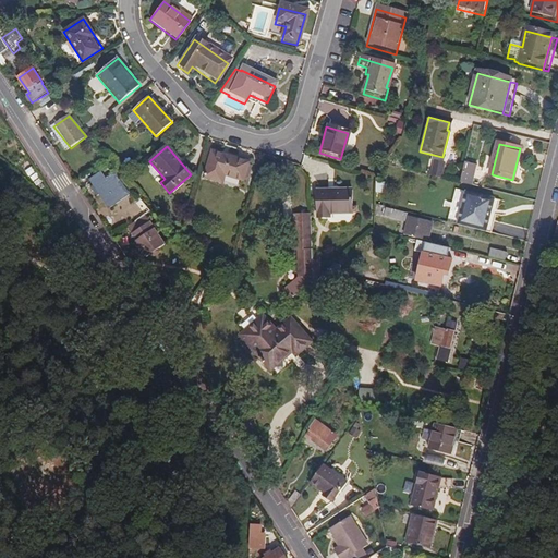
[(243,180),(249,161),(213,150),(205,177),(222,182),(225,174),(243,180)]
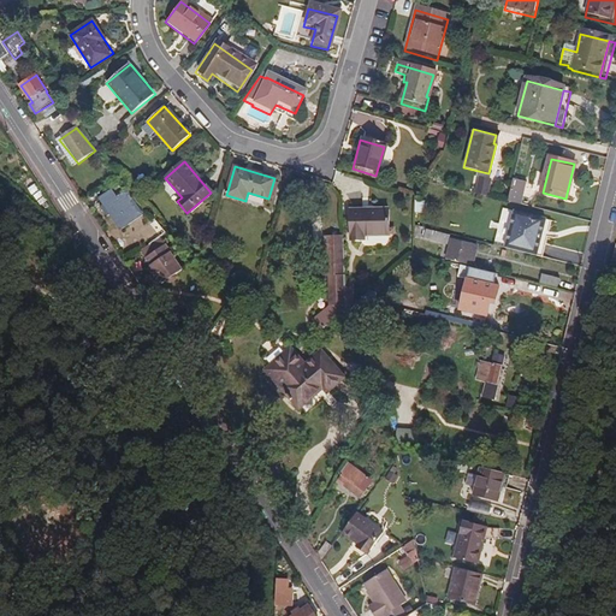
[(487,197),(490,181),(479,178),(475,194),(487,197)]
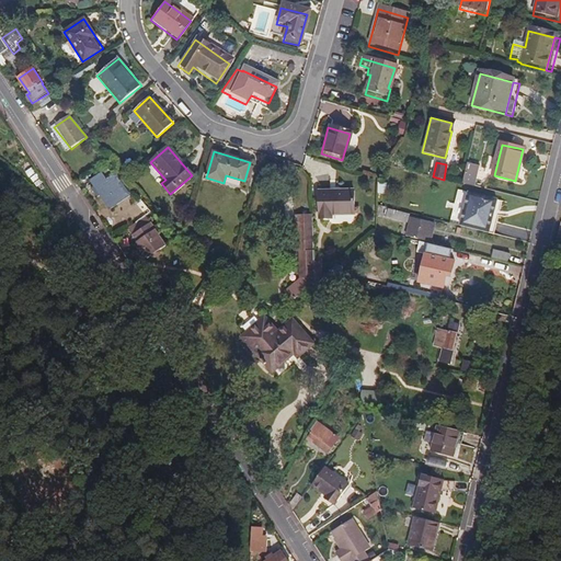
[(472,186),(476,174),(465,171),(461,184),(472,186)]
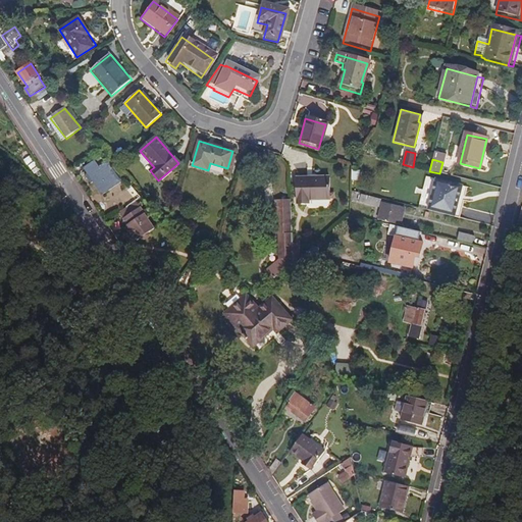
[(118,185),(105,164),(91,173),(105,194),(118,185)]
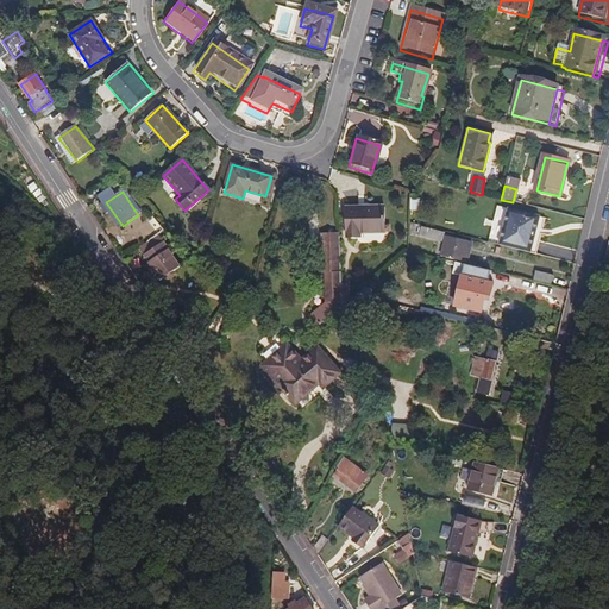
[(419,211),(421,199),(413,198),(410,209),(419,211)]
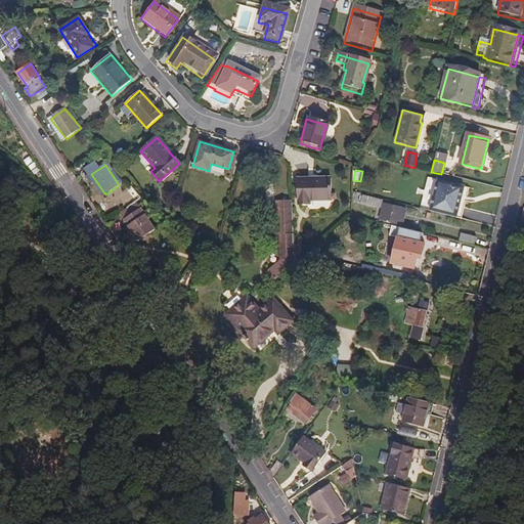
[(333,199),(333,177),(299,177),(300,204),(312,203),(312,199),(333,199)]
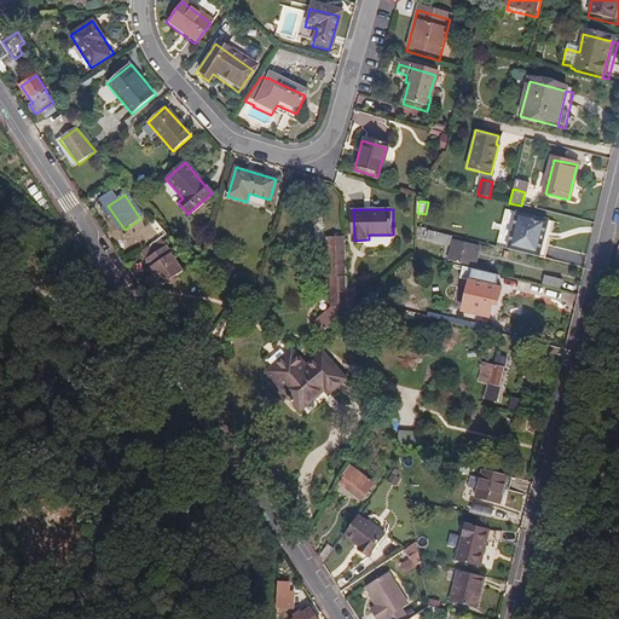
[(491,225),(493,214),(486,212),(484,224),(491,225)]
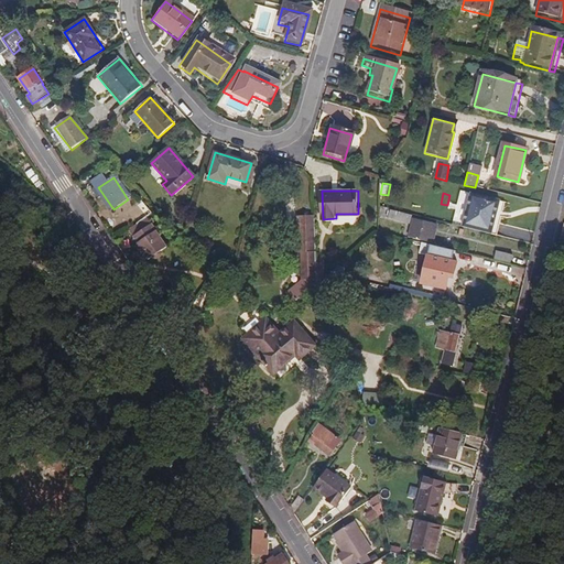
[(486,234),(494,199),(467,193),(458,226),(486,234)]
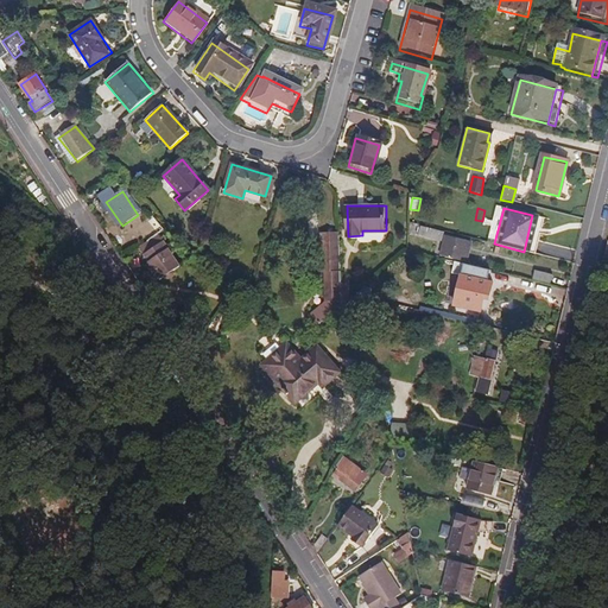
[(164,230),(156,221),(150,226),(158,235),(162,232),(164,230)]
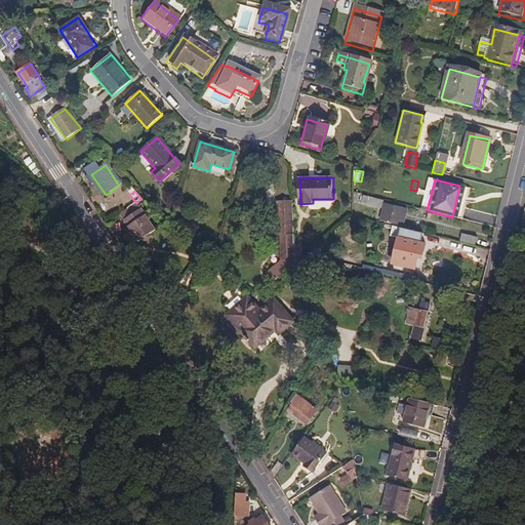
[(362,206),(382,207),(384,198),(362,197),(362,206)]
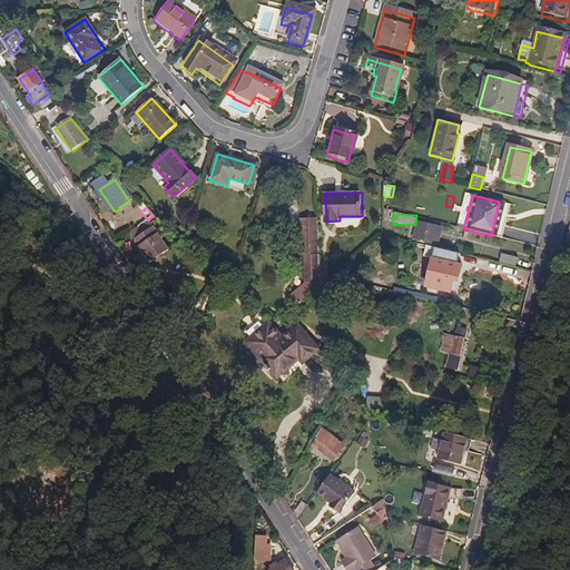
[(320,285),(318,215),(302,215),(302,254),(304,254),(305,281),(288,294),(296,304),(320,285)]
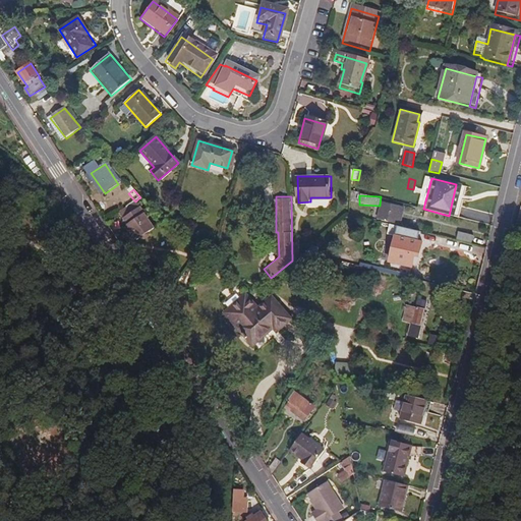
[(158,227),(138,198),(135,201),(120,212),(128,224),(127,225),(132,231),(137,239),(141,237),(143,239),(147,240),(151,238),(151,234),(150,232),(158,227)]
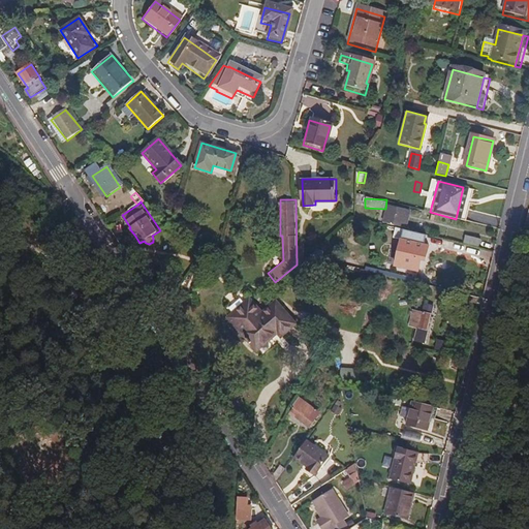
[(405,227),(409,211),(387,205),(383,222),(405,227)]
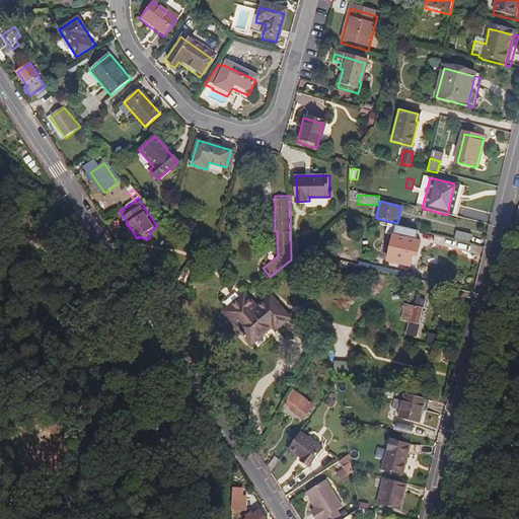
[(410,265),(418,230),(389,223),(387,232),(395,234),(388,260),(410,265)]
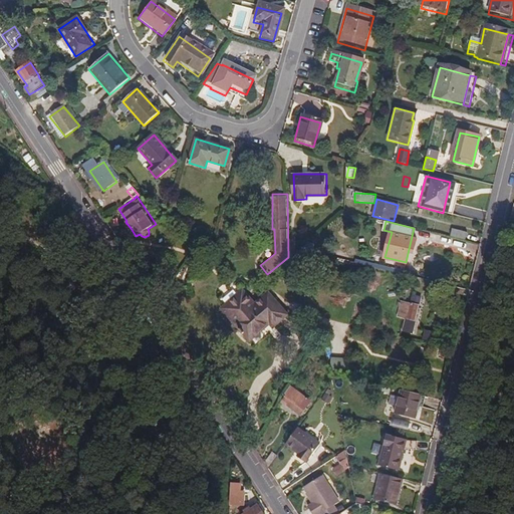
[(450,236),(464,240),(466,232),(452,229),(450,236)]
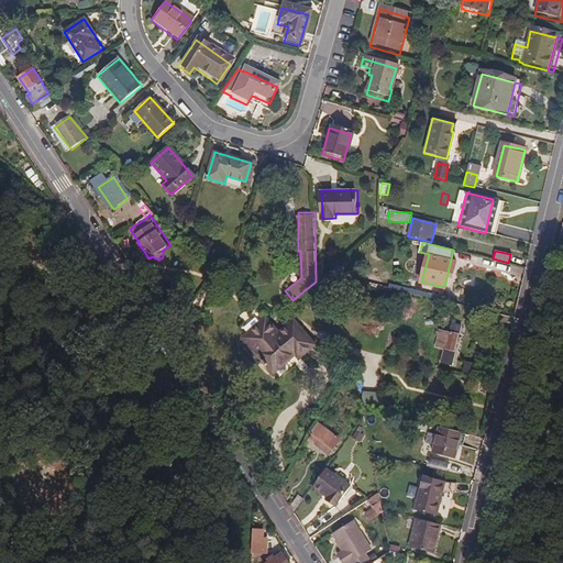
[(452,260),(509,273),(510,264),(454,252),(452,260)]
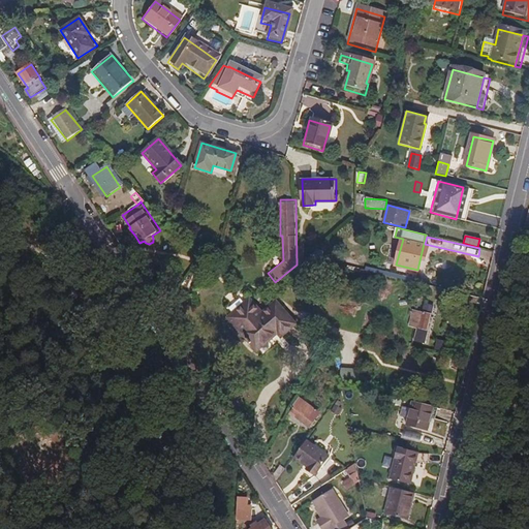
[(427,279),(416,276),(415,278),(383,270),(382,273),(426,284),(427,279)]
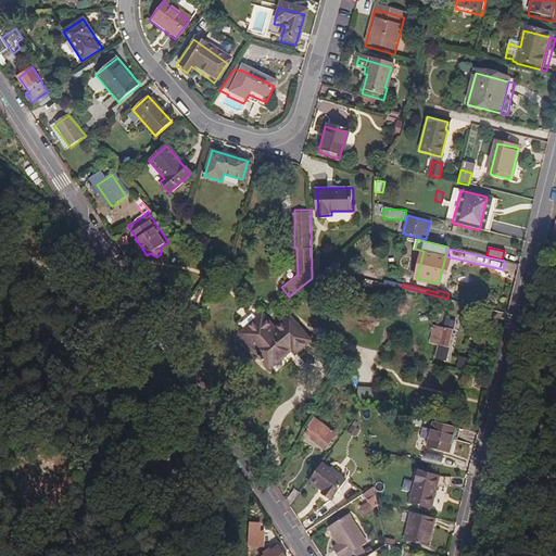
[(240,332),(257,317),(250,308),(234,325),(240,332)]
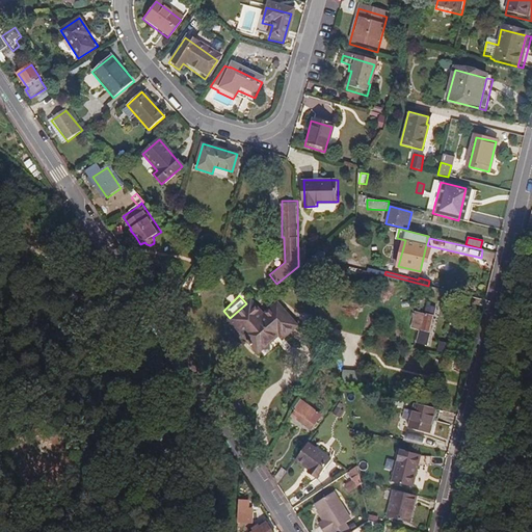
[(262,315),(248,301),(246,303),(230,318),(228,320),(258,352),(277,334),(281,337),(294,324),(274,303),(262,315)]
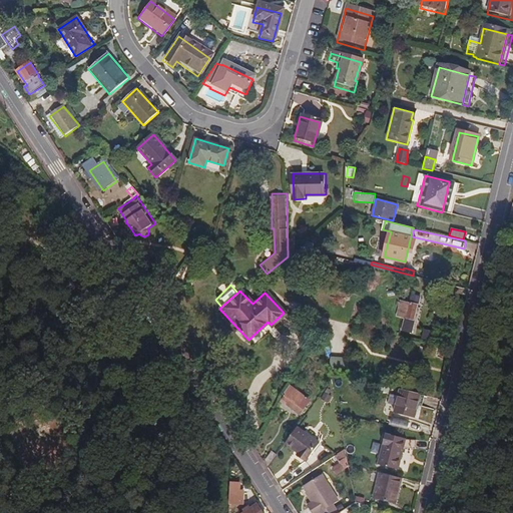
[(412,330),(419,298),(412,296),(404,328),(412,330)]
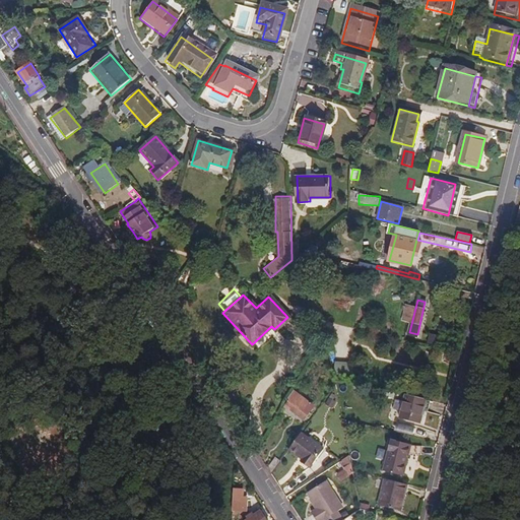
[(428,343),(438,346),(440,337),(430,335),(428,343)]
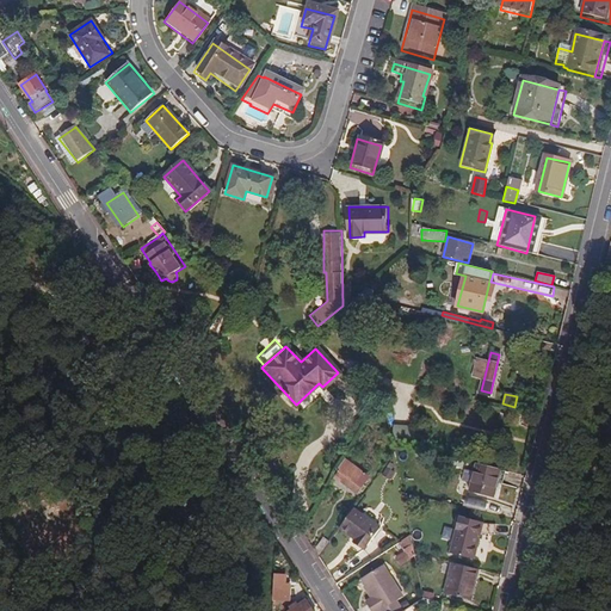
[(481,417),(483,406),(474,405),(471,415),(481,417)]
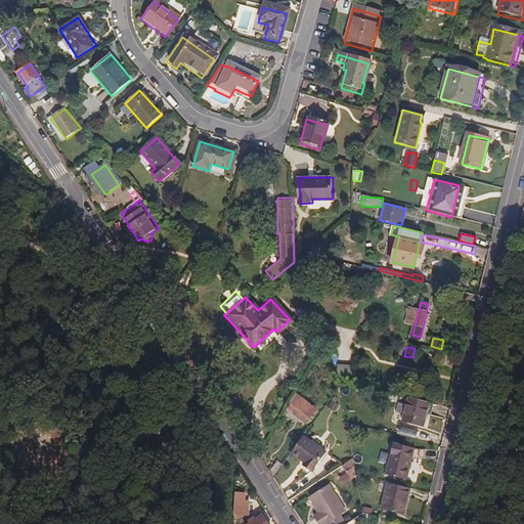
[(338,364),(337,380),(353,380),(353,365),(338,364)]
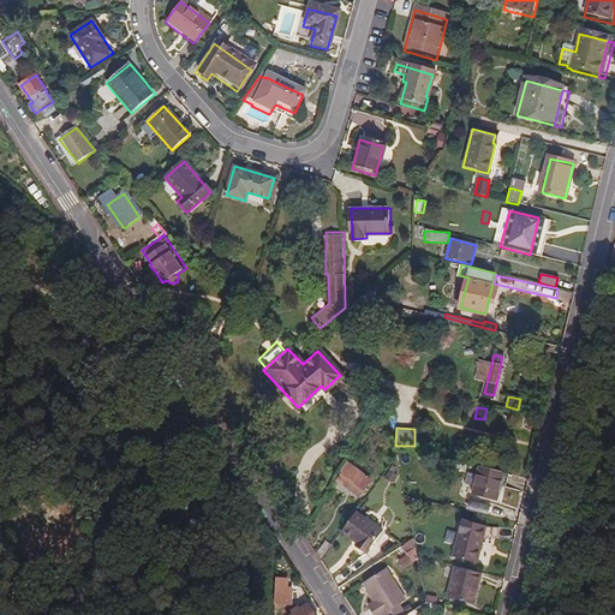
[(371,478),(360,472),(359,475),(345,466),(338,479),(362,494),(371,478)]
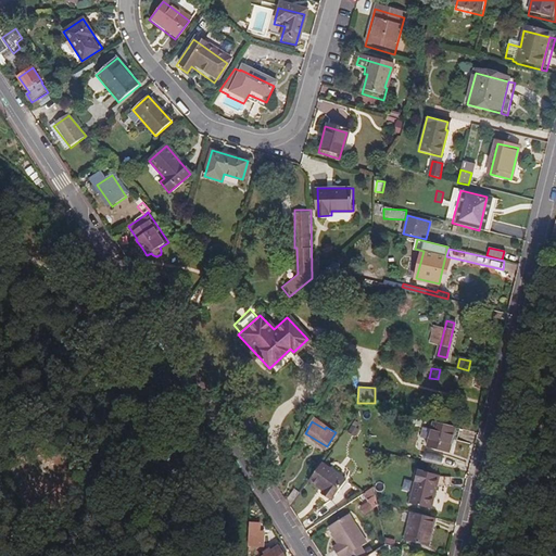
[(450,453),(456,428),(433,421),(427,446),(450,453)]
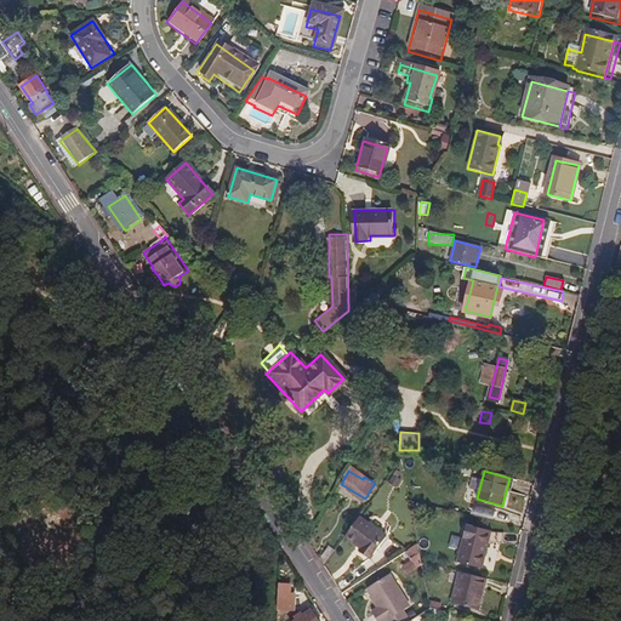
[(370,559),(387,536),(359,517),(346,536),(362,547),(359,551),(370,559)]
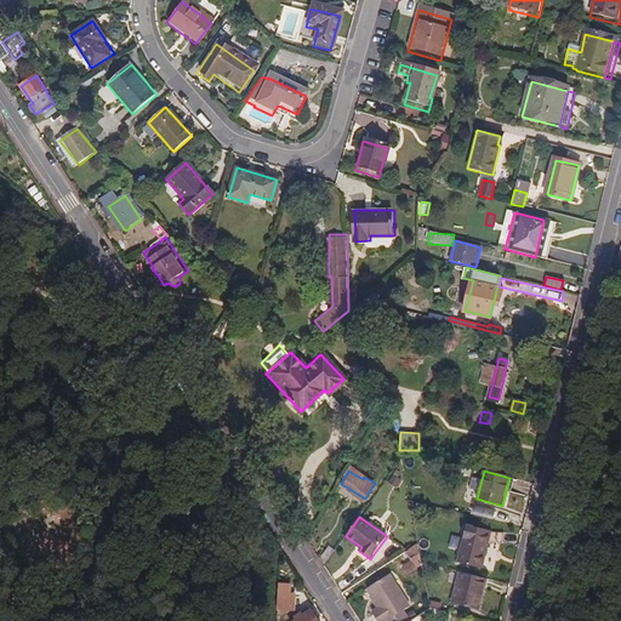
[(479,569),(490,531),(466,525),(455,563),(479,569)]
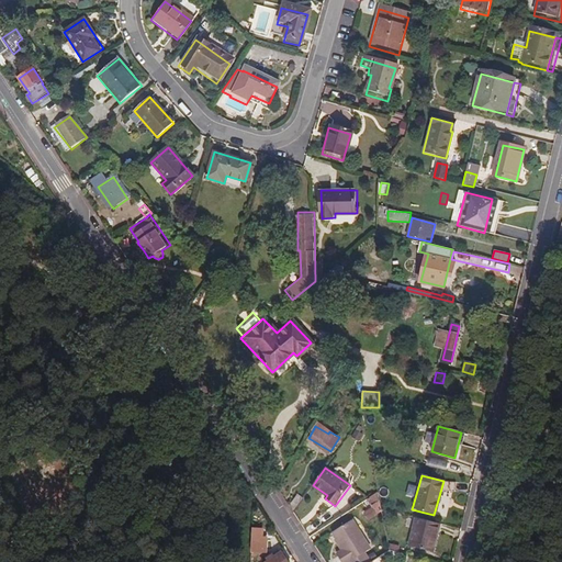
[(382,510),(379,492),(369,498),(374,507),(366,513),(370,518),(382,510)]
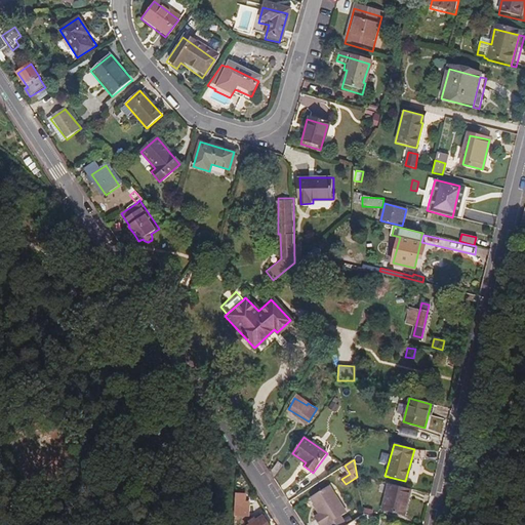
[(406,517),(412,490),(390,484),(384,512),(406,517)]
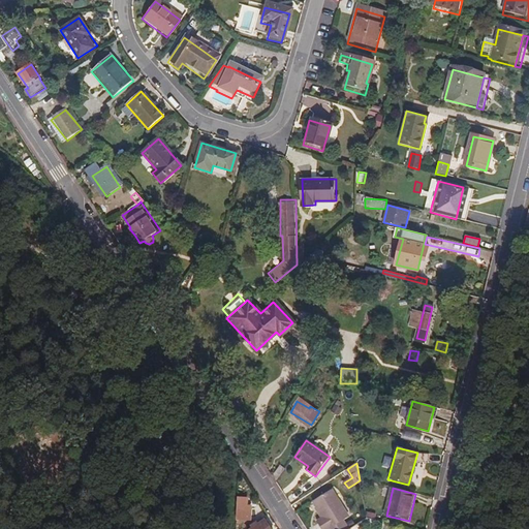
[(349,516),(332,490),(313,502),(323,518),(317,522),(322,528),(329,528),(330,528),(343,520),(349,516)]
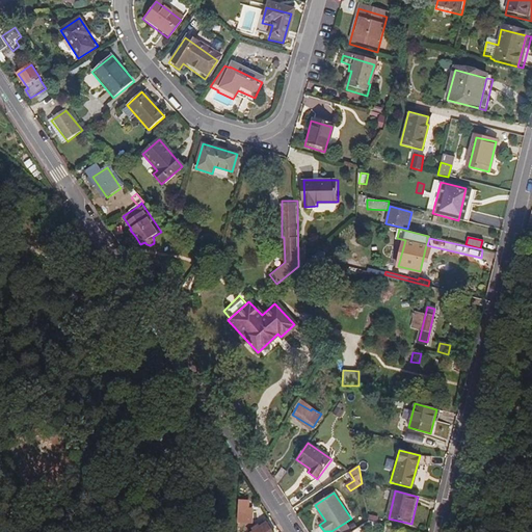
[(256,525),(256,514),(237,514),(237,524),(256,525)]
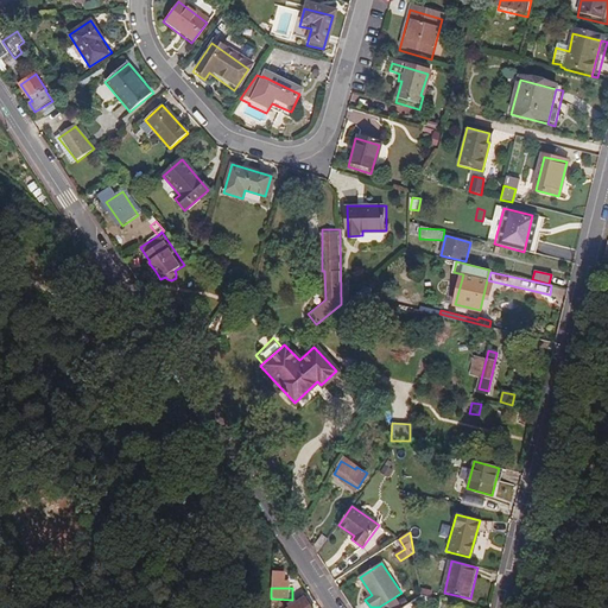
[(379,607),(401,607),(394,597),(379,607)]
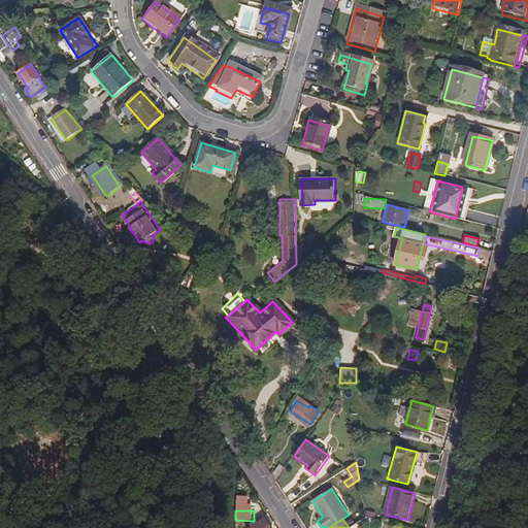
All buildings are outlined.
